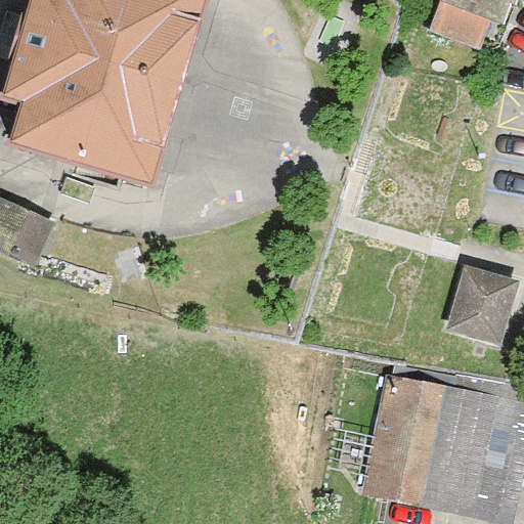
[(9,143),(151,184),(205,0),(30,0),(3,95),(22,100),(9,143)]
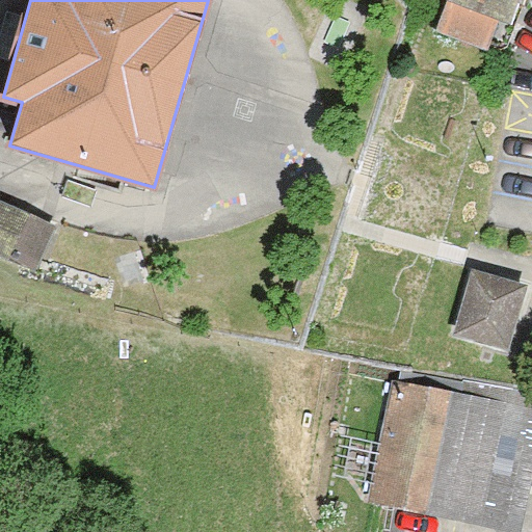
[(519,0),(452,0),(513,18),(519,0)]
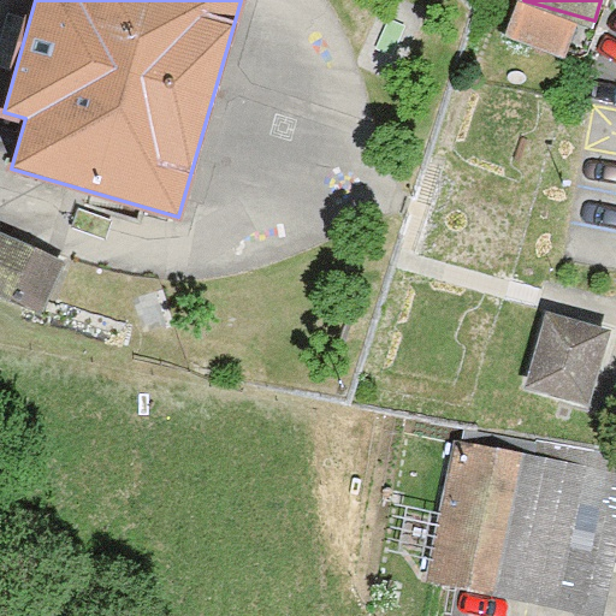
[(69,262),(0,232),(0,296),(46,315),(69,262)]
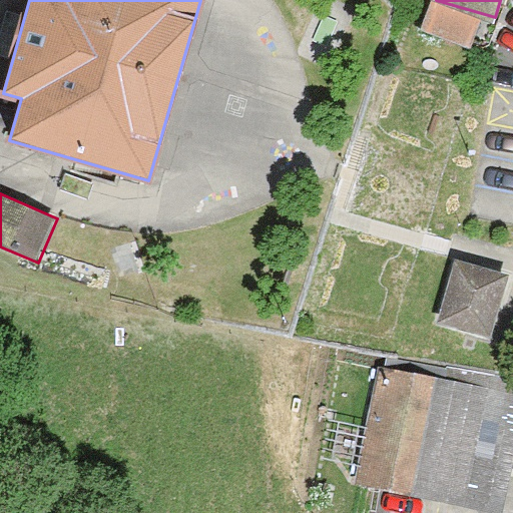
[(509,277),(455,262),(438,325),(492,340),(504,297),(509,277)]
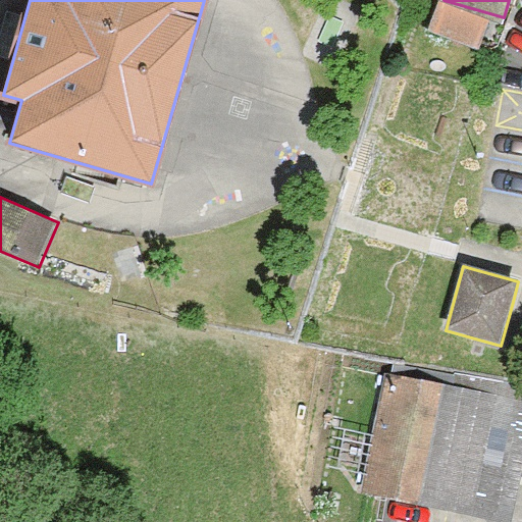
[(451,385),(385,372),(362,490),(511,520),(521,463),(521,385),(454,372),(451,385)]
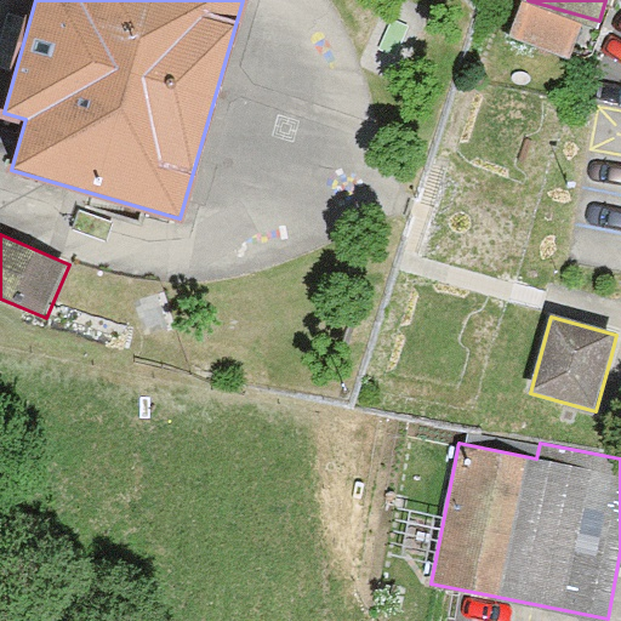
All buildings are outlined.
